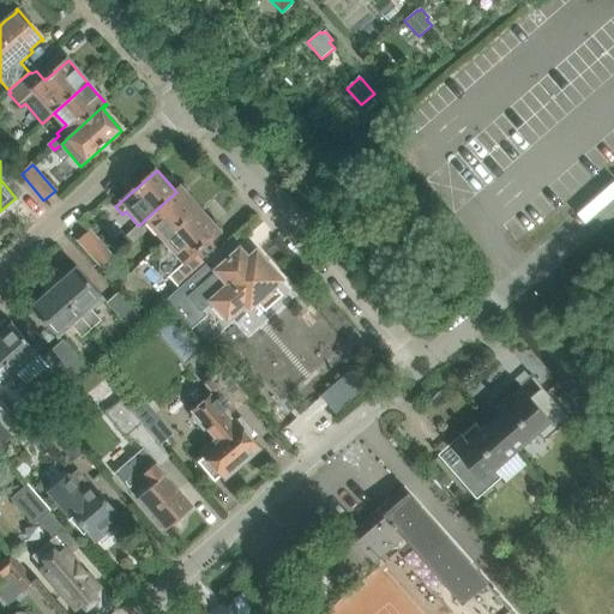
[(167,240),(200,210),(181,188),(176,192),(148,217),(167,240)]
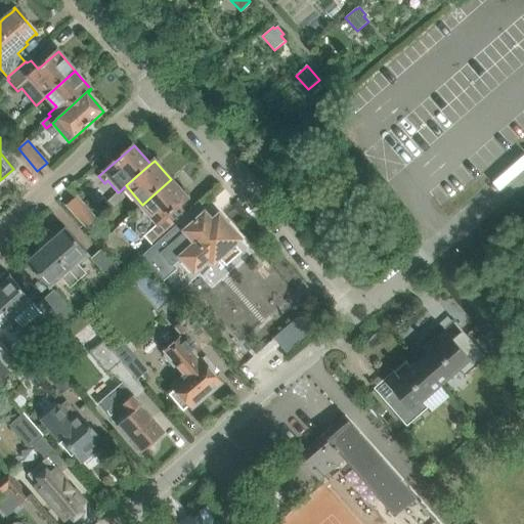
[(179,205),(187,198),(171,179),(142,205),(137,210),(139,212),(138,229),(153,246),(187,214),(179,205)]
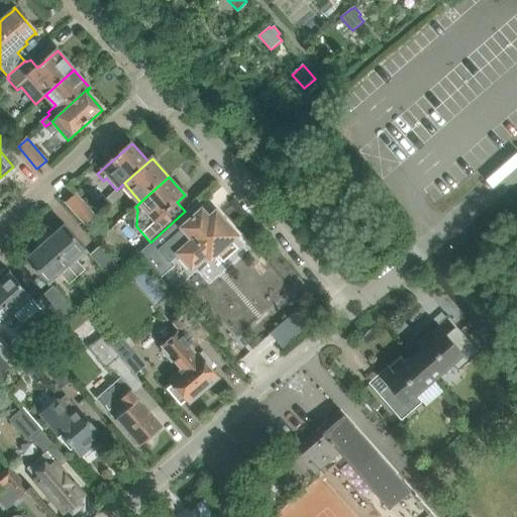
[(116,190),(108,198),(114,204),(123,195),(118,189),(116,190)]
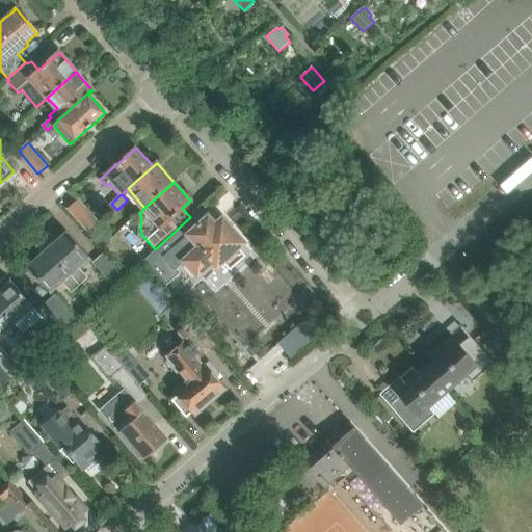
[(99,222),(82,204),(79,200),(70,209),(89,231),(99,222)]
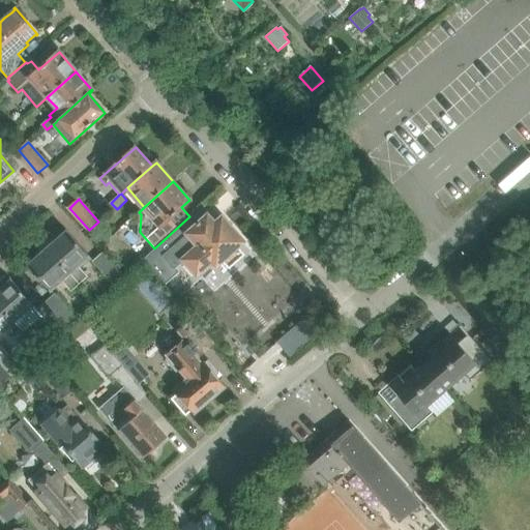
[(153,248),(143,259),(145,261),(160,278),(166,284),(178,272),(175,269),(184,261),(196,273),(197,273),(211,260),(215,264),(221,259),(229,268),(244,255),(236,246),(242,240),(222,217),(215,224),(208,216),(207,217),(199,208),(189,216),(153,248)]
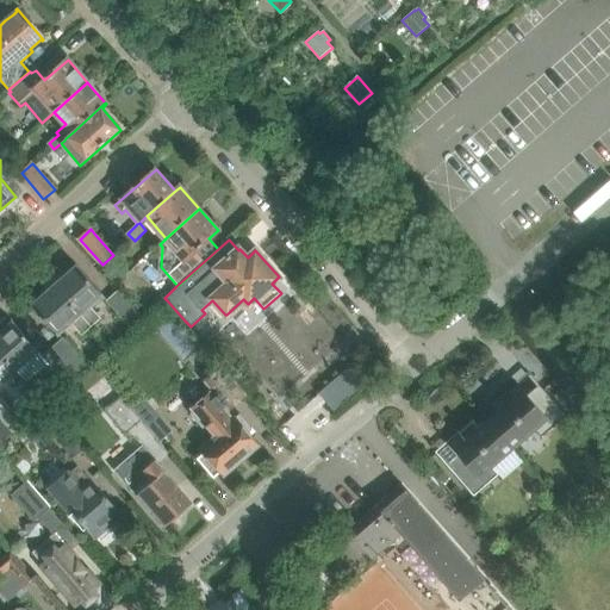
[(103,296),(94,286),(79,267),(64,279),(61,275),(51,282),(56,286),(91,327),(100,318),(89,306),(103,296)]
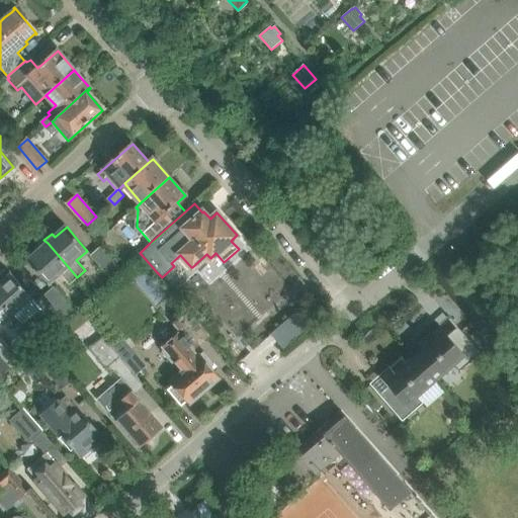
[(77,277),(48,243),(44,240),(37,246),(39,249),(28,259),(49,283),(60,274),(69,284),(77,277)]
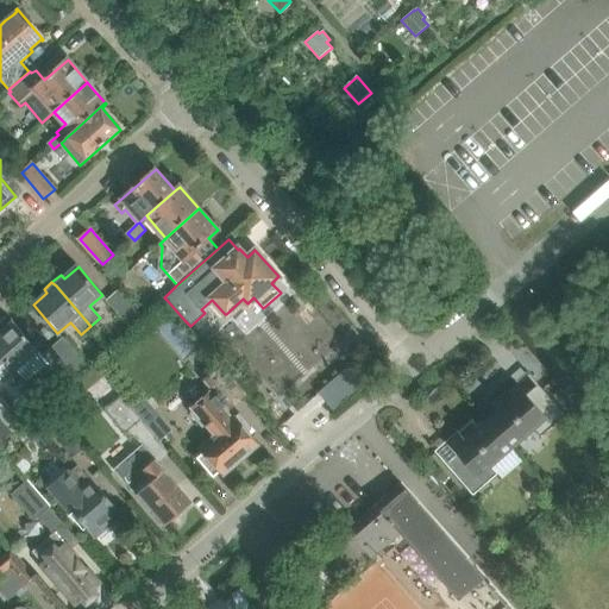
[(118,290),(107,300),(132,327),(143,318),(118,290)]
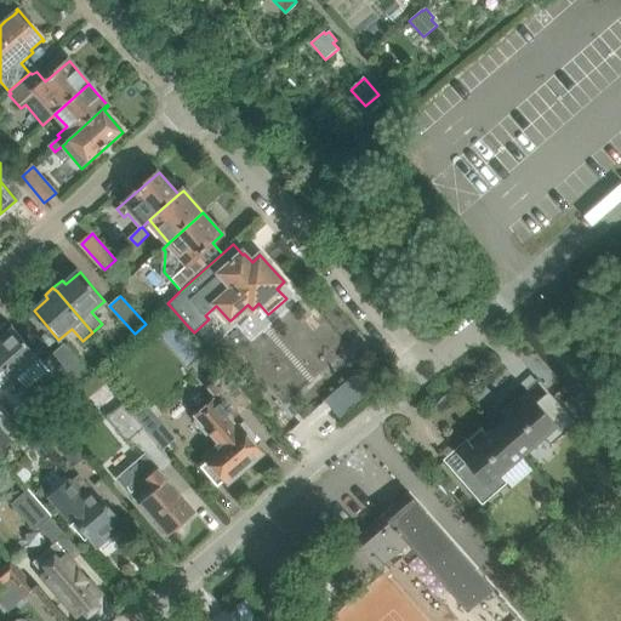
[(13,329),(0,340),(0,359),(16,377),(23,386),(26,388),(30,388),(49,370),(44,364),(13,329)]
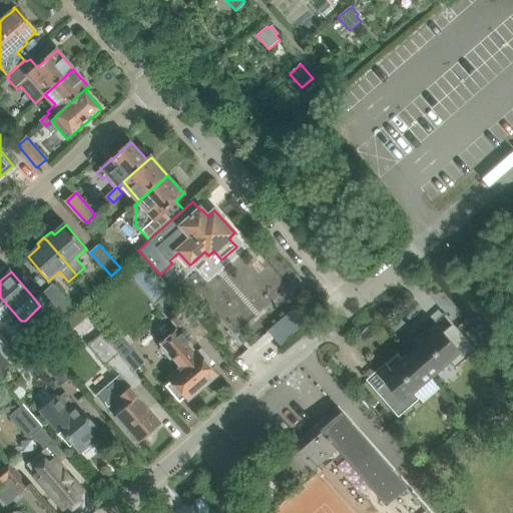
[(512,273),(504,282),(512,291),(512,273)]
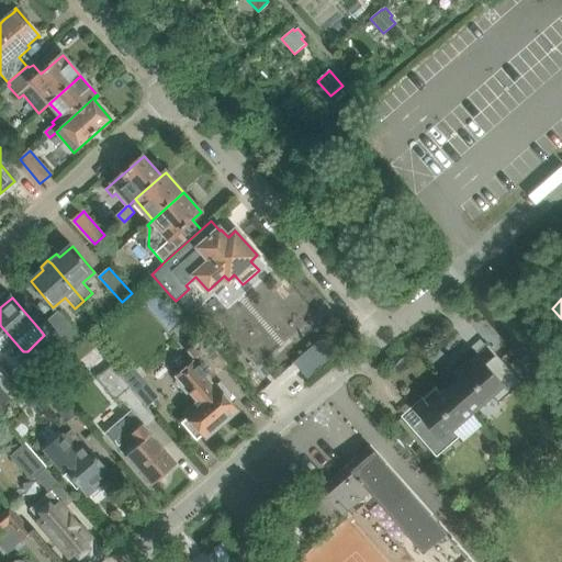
[(72,348),(81,339),(58,313),(48,321),(72,348)]
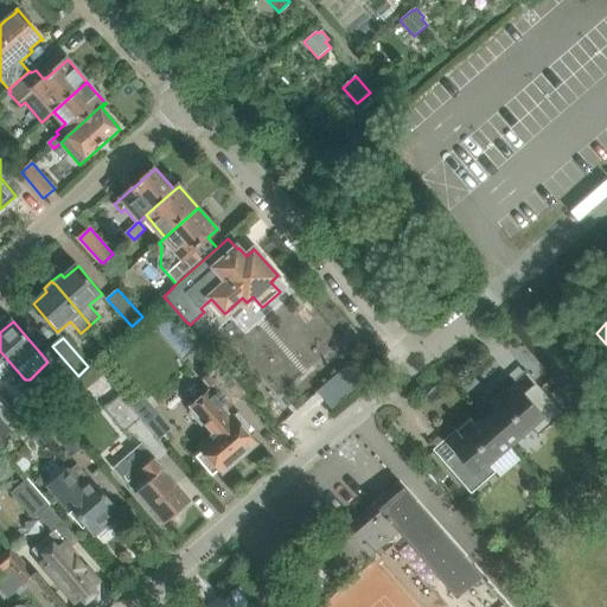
[(52,346),(43,356),(48,362),(68,385),(78,376),(52,346)]
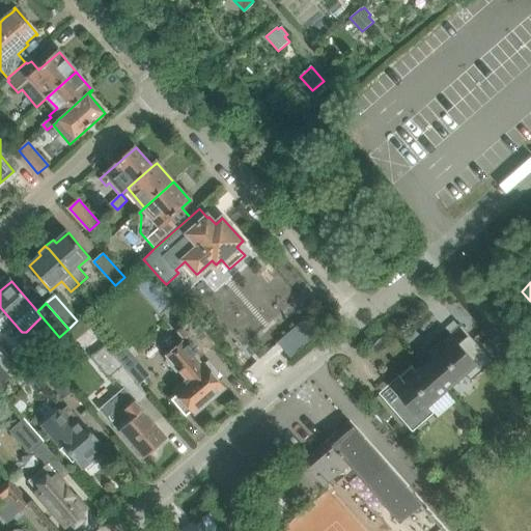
[(20,330),(14,323),(0,307),(0,334),(5,330),(11,337),(20,330)]
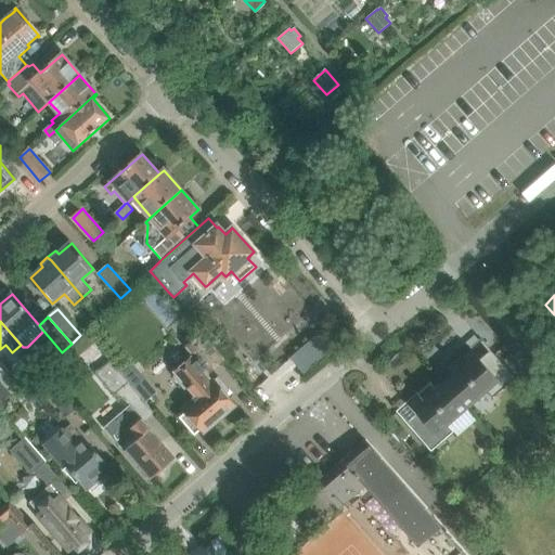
[(326,324),(310,339),(324,356),(341,340),(326,324)]
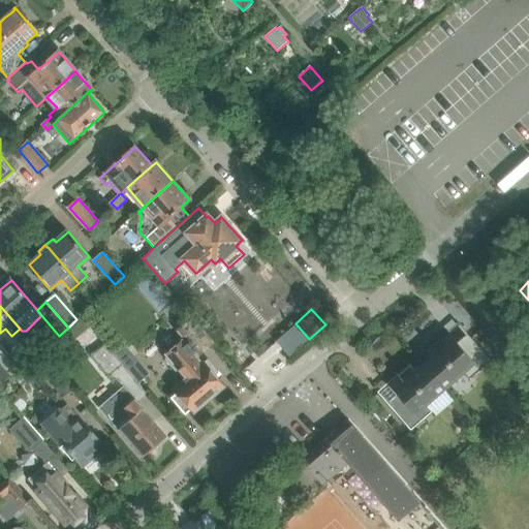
[(167,358),(164,361),(181,379),(184,377),(186,379),(174,390),(176,393),(170,398),(185,414),(190,409),(194,413),(224,389),(214,377),(218,374),(218,372),(218,370),(209,360),(204,364),(201,366),(186,347),(188,344),(198,356),(213,344),(209,340),(192,320),(179,333),(184,339),(166,354),(169,356),(167,358)]
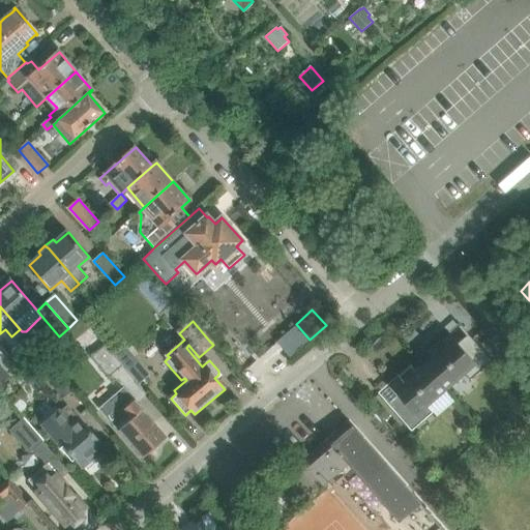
[(291,356),(310,340),(296,324),(277,342),(291,356)]
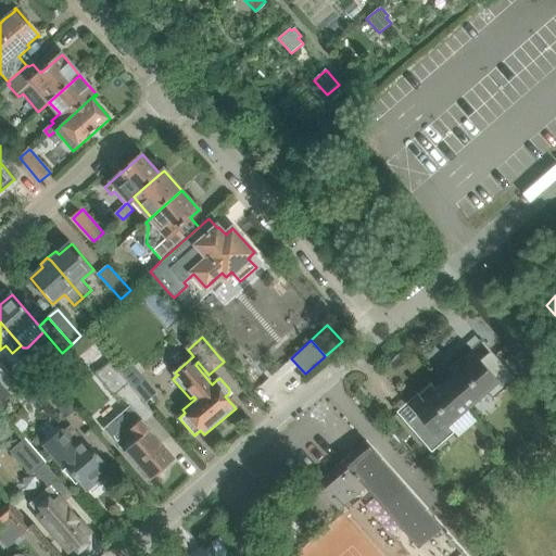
[(453,374),(443,381),(467,408),(487,392),(492,399),(514,379),(495,357),(491,351),(481,359),(470,349),(470,350),(468,351),(460,357),(449,368),(453,374)]
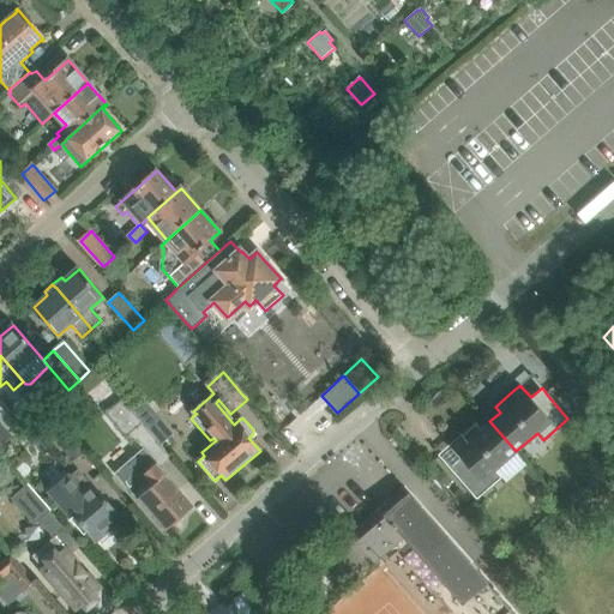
[(570,413),(579,405),(567,393),(559,401),(570,413)]
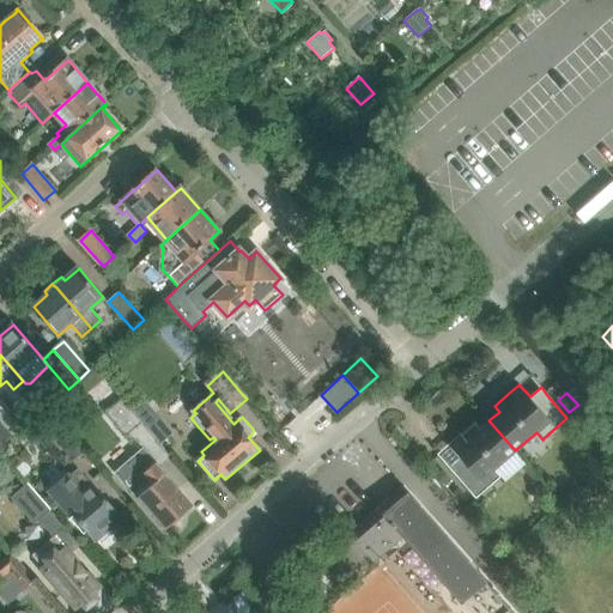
[(0,420),(13,436),(24,426),(0,398),(0,420)]
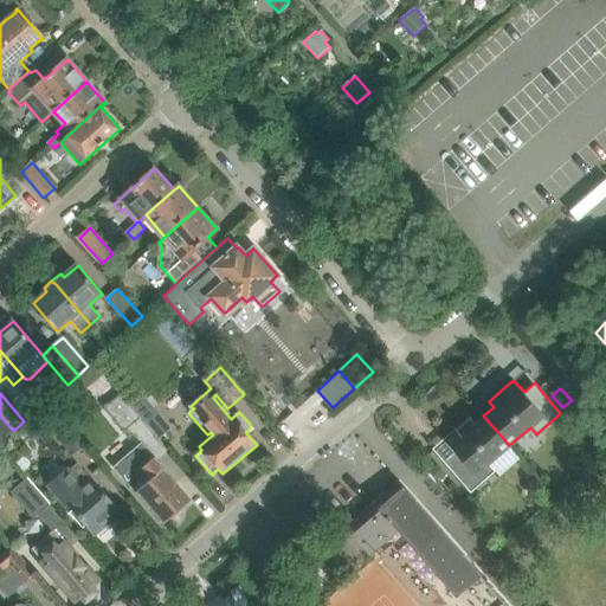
[(121,395),(104,410),(129,438),(133,434),(142,445),(139,449),(116,468),(120,471),(118,474),(133,490),(134,489),(137,491),(140,495),(137,497),(147,508),(149,505),(165,523),(191,502),(163,469),(158,463),(169,452),(121,395)]
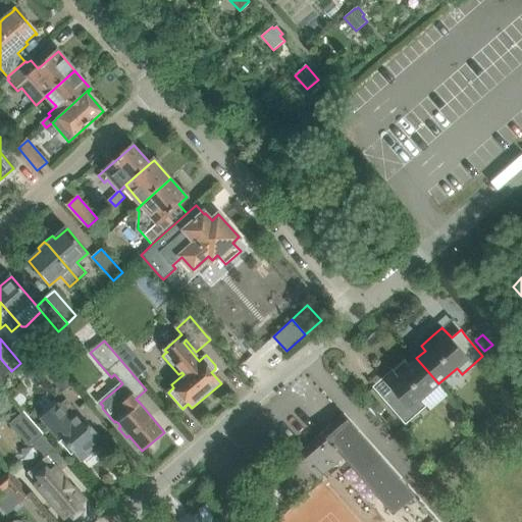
[(71,384),(65,377),(46,355),(37,362),(62,393),(71,384)]
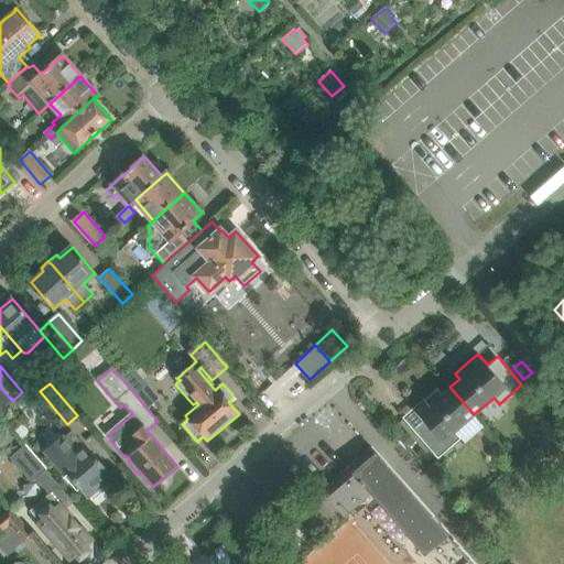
[(12,401),(0,387),(0,408),(2,410),(12,401)]
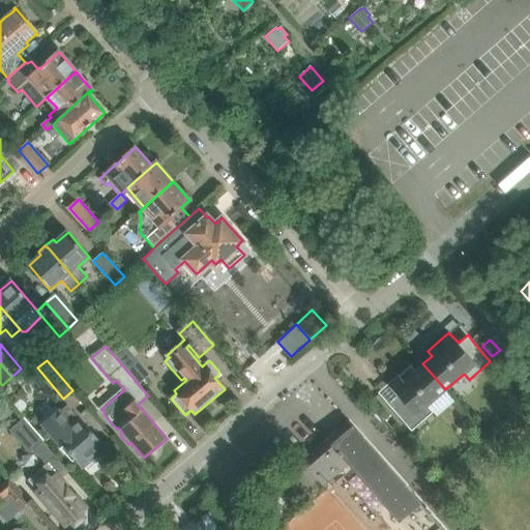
[(409,366),(388,384),(400,396),(389,406),(411,430),(431,412),(425,407),(445,389),(422,363),(414,372),(409,366)]
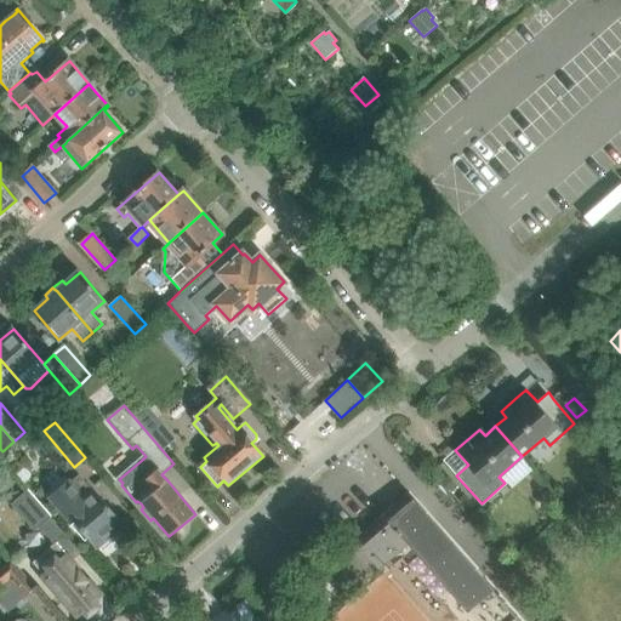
[(167,431),(155,442),(163,449),(175,439),(167,431)]
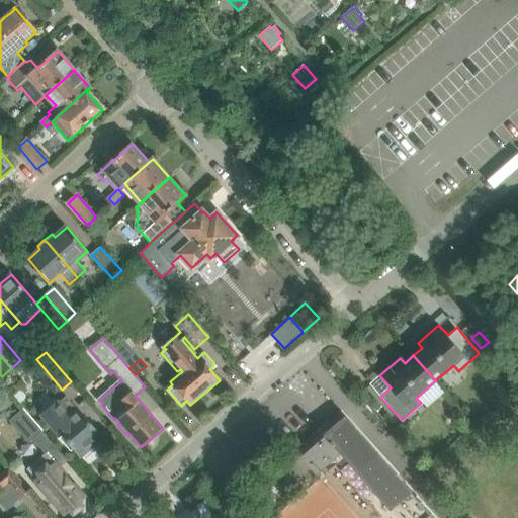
[(364,403),(372,412),(379,407),(371,397),(364,403)]
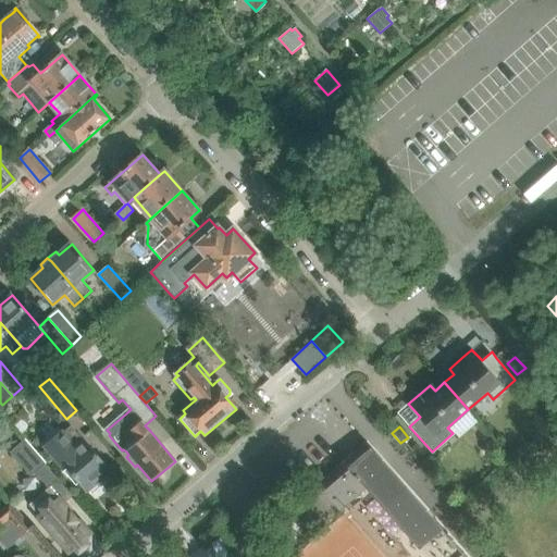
[(62,434),(45,449),(61,467),(63,465),(88,493),(88,492),(90,495),(112,477),(110,473),(110,472),(81,438),(72,446),(62,434)]
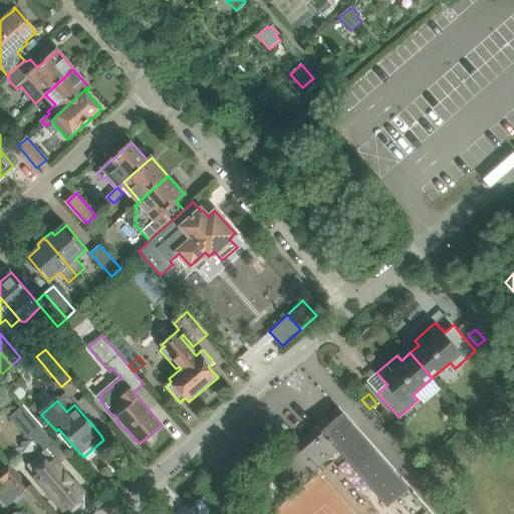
[(12,415),(7,419),(26,441),(31,437),(44,452),(28,466),(30,469),(29,470),(65,510),(79,497),(83,494),(79,490),(56,464),(64,456),(59,450),(44,433),(21,407),(12,415)]
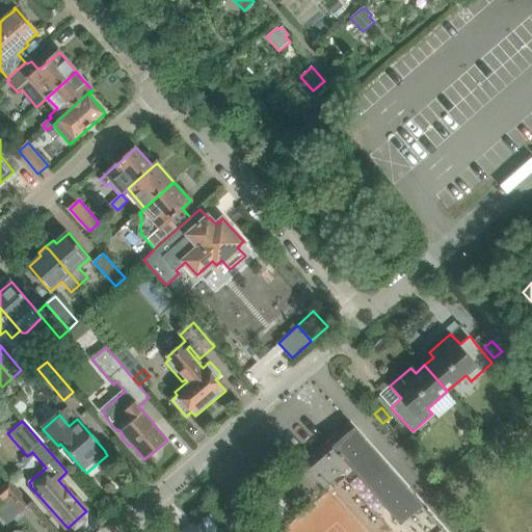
[(287,476),(285,477),(307,503),(324,488),(327,486),(341,474),(391,531),(445,531),(442,528),(421,504),(349,422),(336,434),(342,442),(336,447),(329,439),(287,476)]
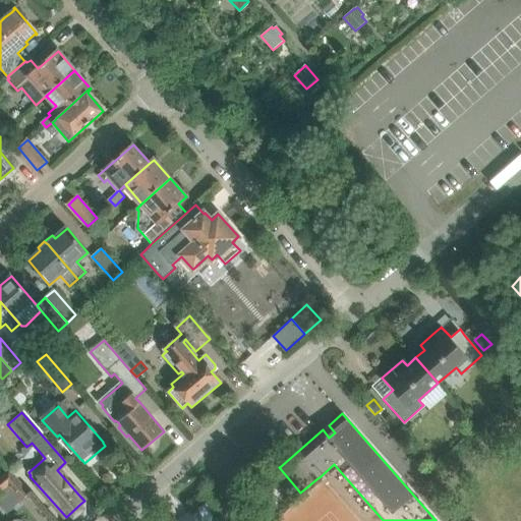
[(387,415),(380,421),(389,432),(396,426),(387,415)]
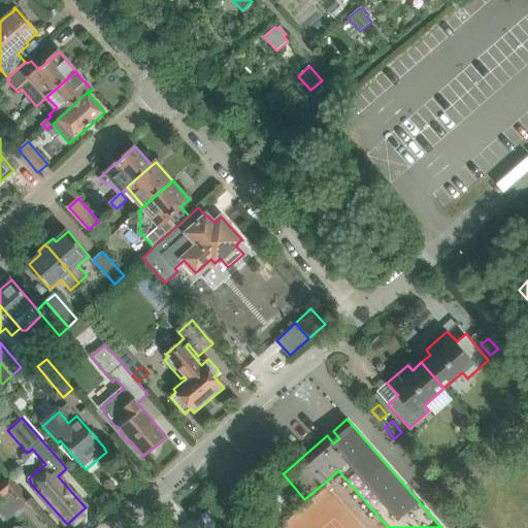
[(406,449),(414,442),(404,432),(398,438),(406,449)]
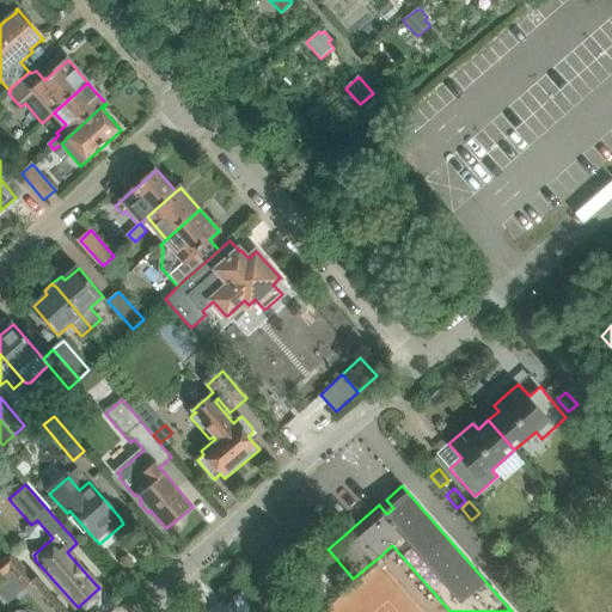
[(0,575),(2,579),(19,563),(11,554),(0,563),(0,575)]
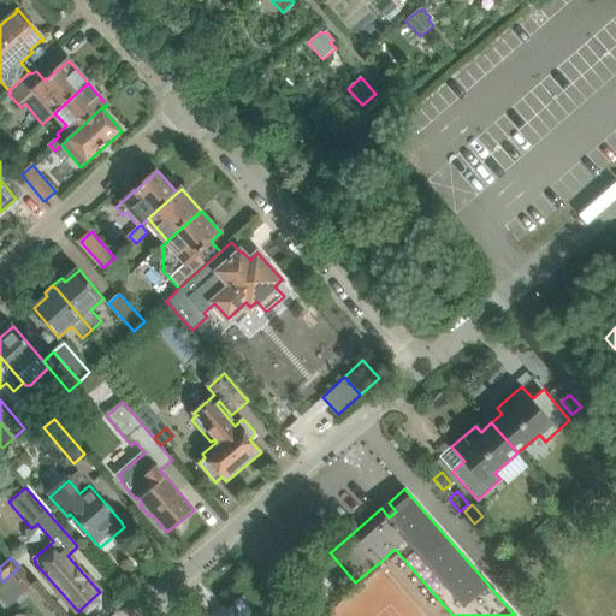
[(25,593),(35,585),(21,567),(10,576),(25,593)]
